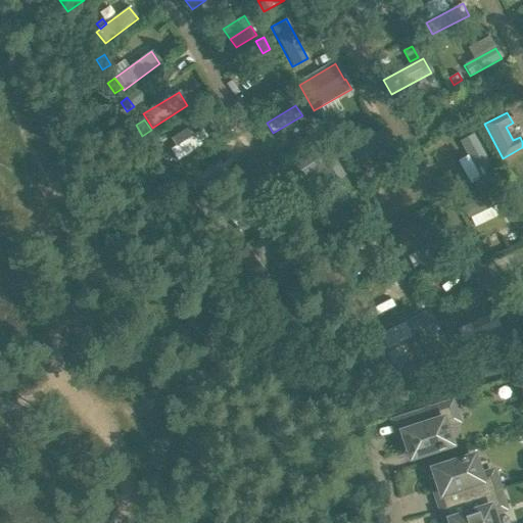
[(342,122),(332,127),(336,135),(346,130),(342,122)]
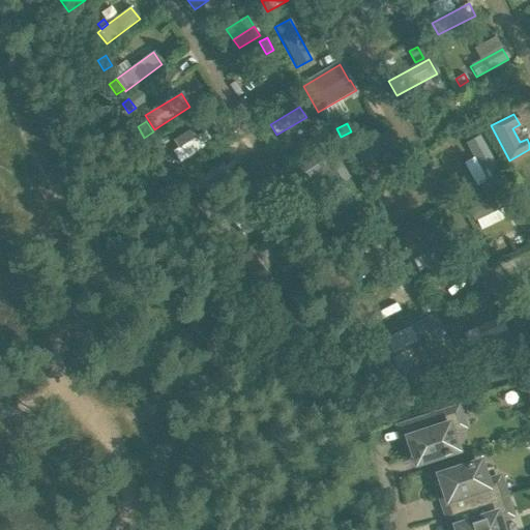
[(315,126),(306,131),(312,139),(319,134),(315,126)]
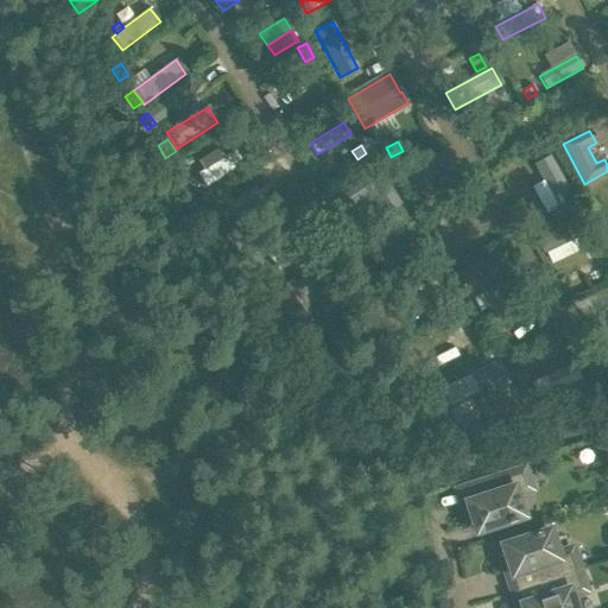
[(448,150),(404,173),(412,190),(456,166),(448,150)]
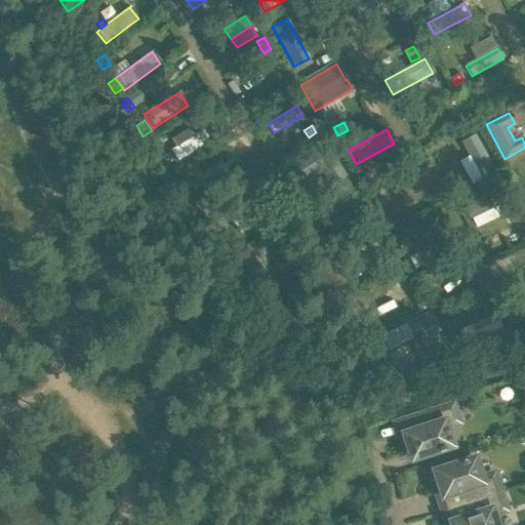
[(201,132),(170,151),(177,161),(207,143),(201,132)]
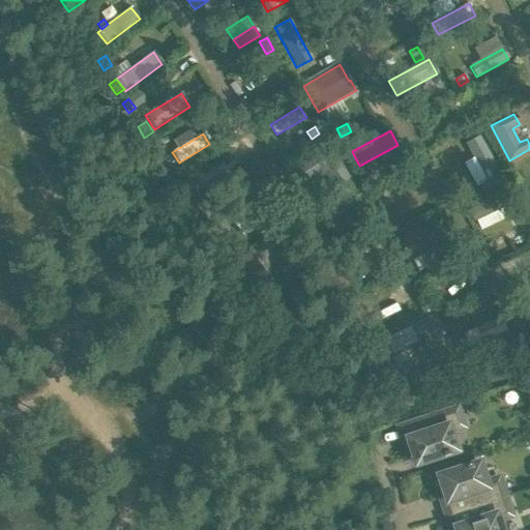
[(479,137),(466,144),(488,184),(502,176),(479,137)]
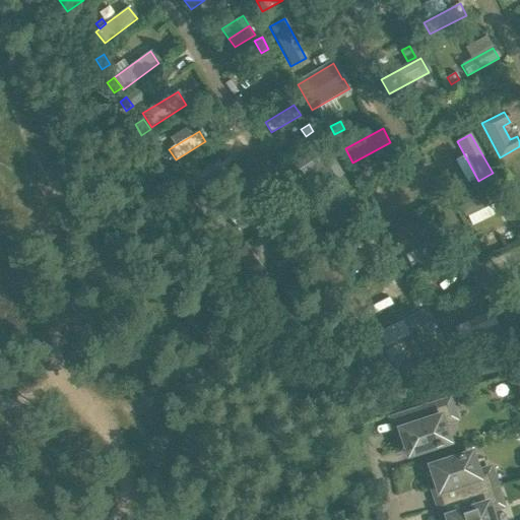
[(154,135),(140,144),(146,153),(160,144),(154,135)]
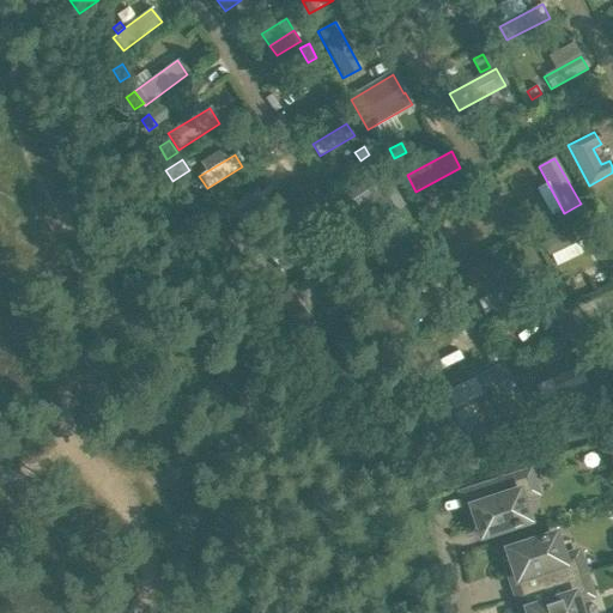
[(378,169),(341,194),(352,211),(372,198),(374,199),(377,204),(384,216),(401,205),(378,169)]
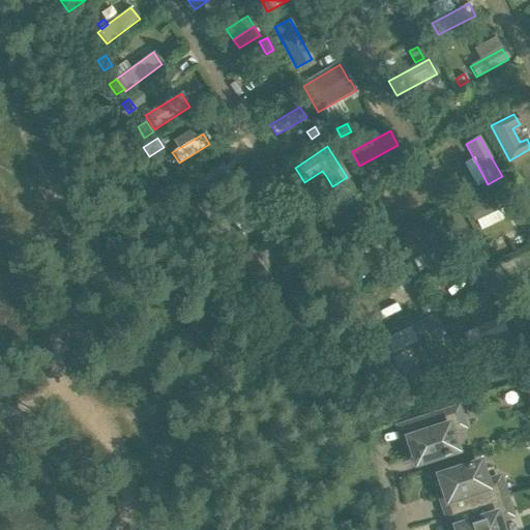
[(183,175),(175,180),(181,189),(189,184),(183,175)]
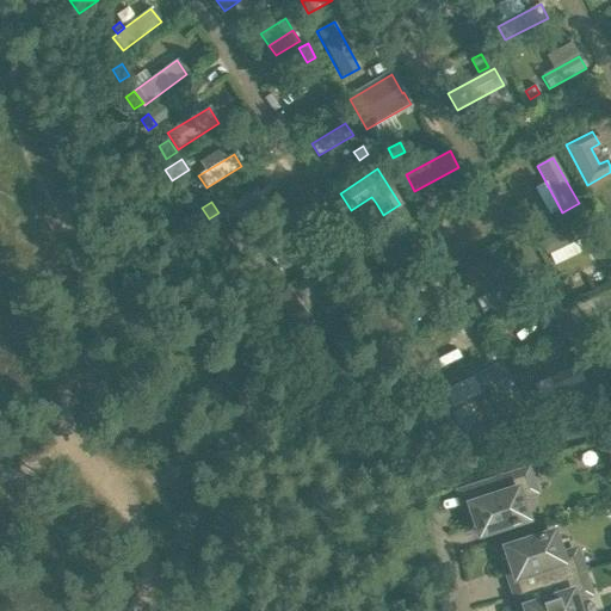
[(581,221),(539,241),(548,255),(588,236),(581,221)]
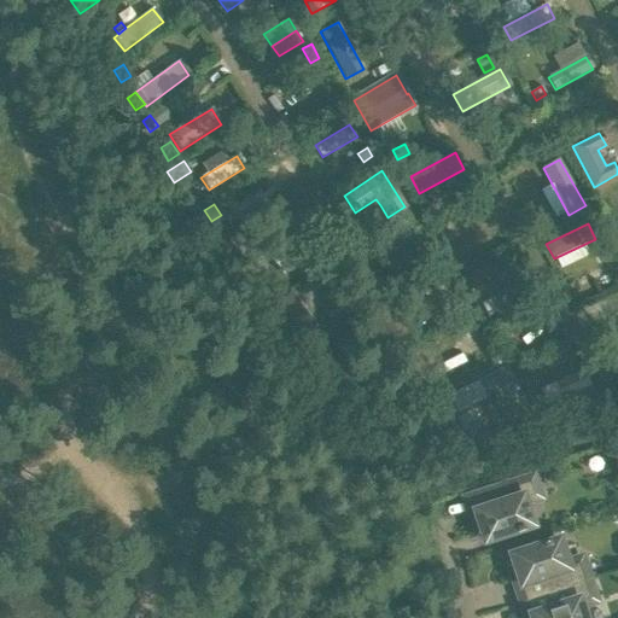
[(426,246),(413,251),(417,262),(430,256),(426,246)]
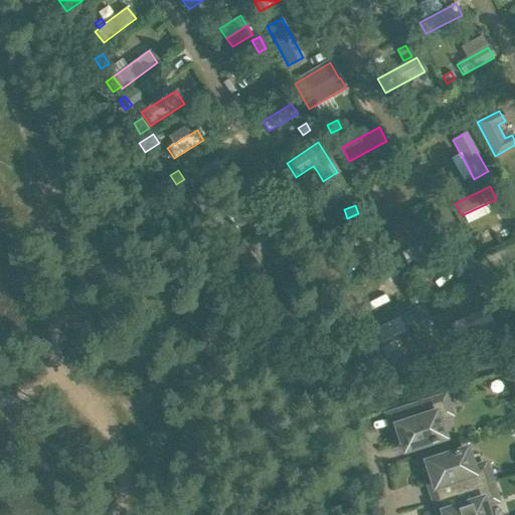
[(394,227),(386,231),(391,242),(399,238),(394,227)]
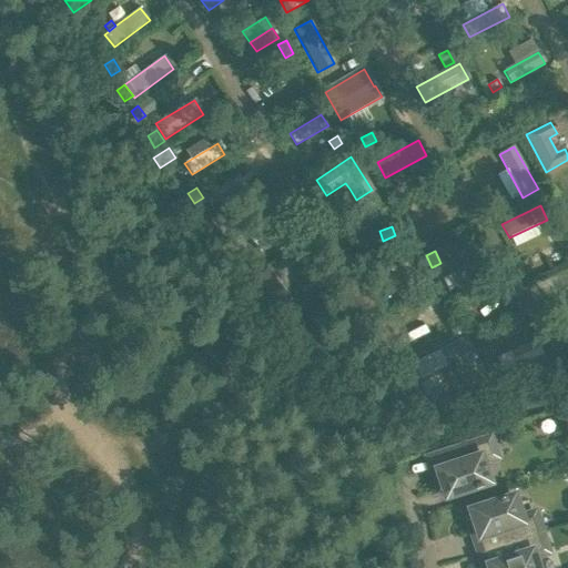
[(476,262),(442,280),(448,292),(482,274),(476,262)]
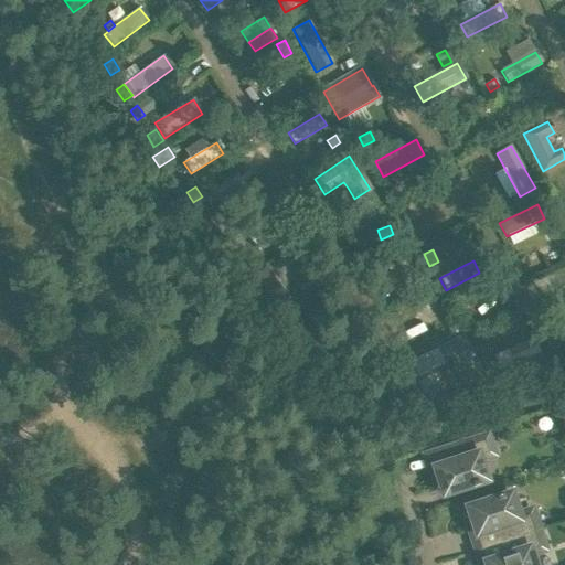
[(243,264),(232,272),(240,283),(251,275),(243,264)]
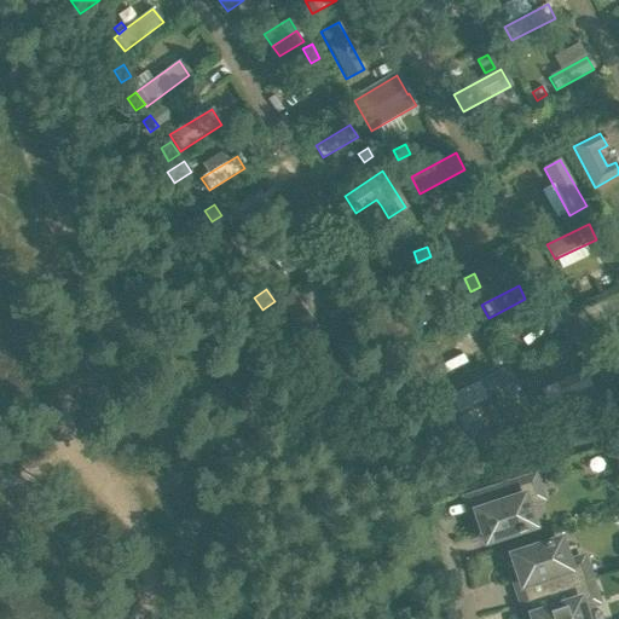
[(291,293),(278,302),(301,336),(316,327),(291,293)]
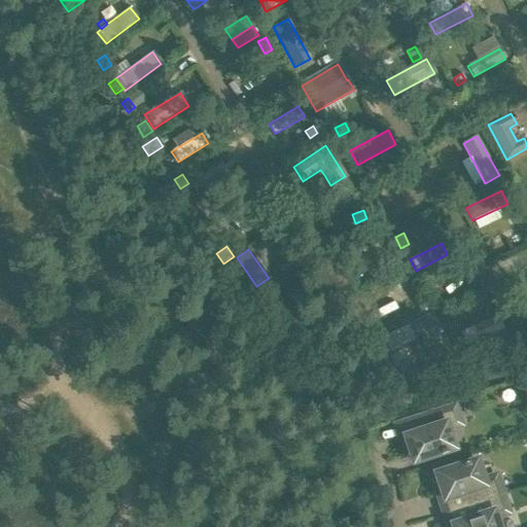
[(387,252),(380,256),(386,267),(393,262),(387,252)]
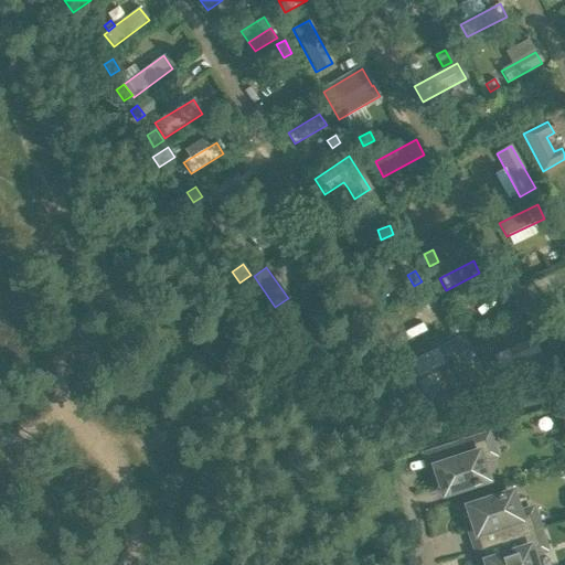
[(449,315),(441,320),(449,331),(457,327),(449,315)]
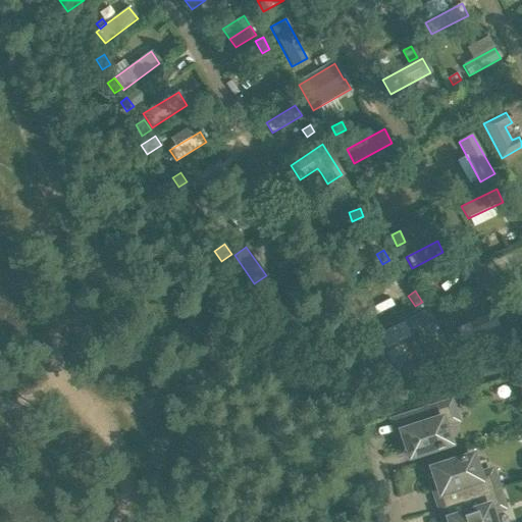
[(406,323),(405,323),(410,335),(416,332),(424,347),(434,369),(450,362),(453,360),(428,312),(425,313),(406,323)]
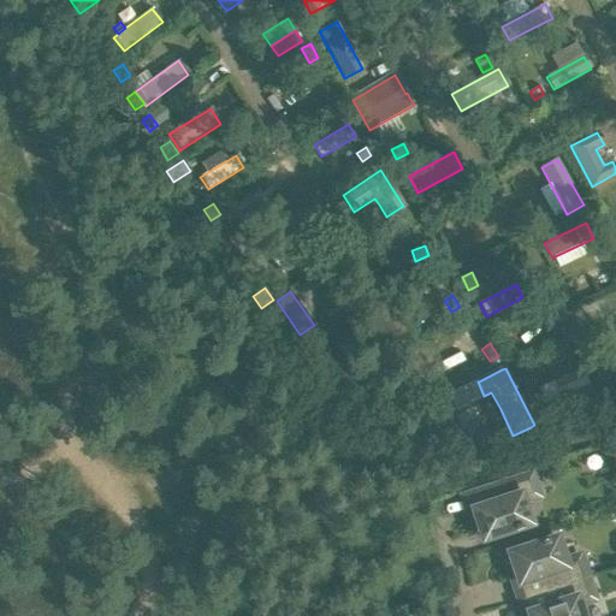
[(527,369),(519,374),(527,386),(535,381),(527,369)]
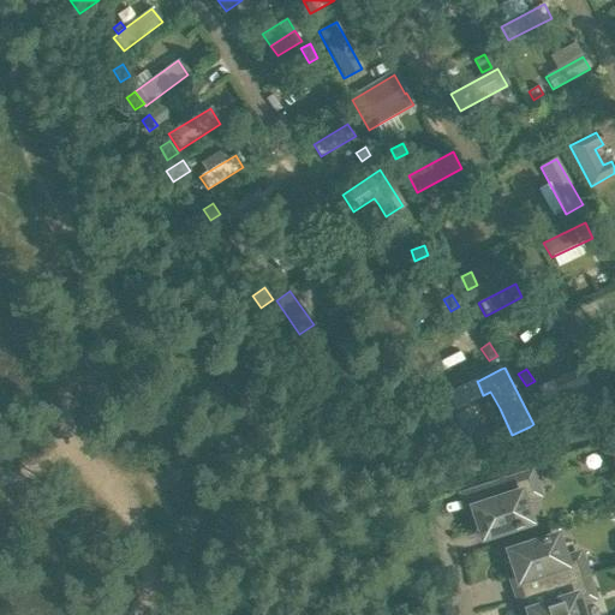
[(585,386),(542,404),(550,422),(593,404),(585,386)]
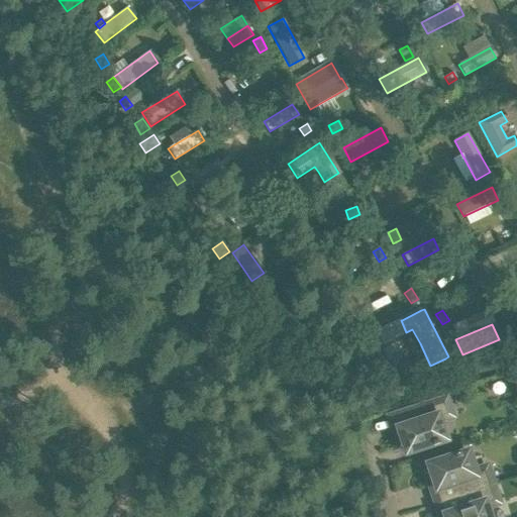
[(386,328),(376,332),(382,345),(392,340),(386,328)]
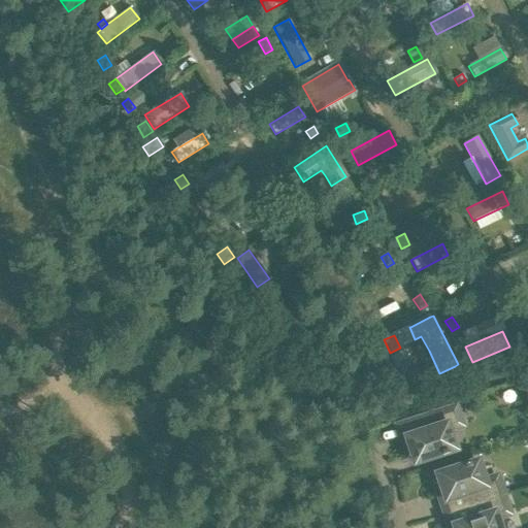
[(416,464),(457,451),(450,430),(463,426),(457,406),(402,424),(408,444),(404,446),(408,457),(413,456),(416,464)]
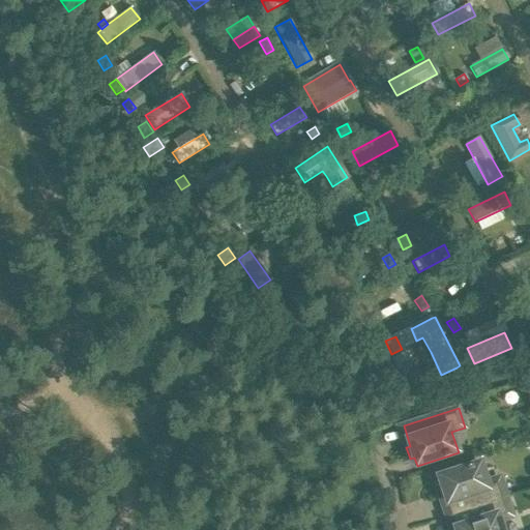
[(487,482),(480,463),(439,476),(441,484),(437,486),(441,497),(445,496),(451,516),(506,497),(500,478),(487,482)]
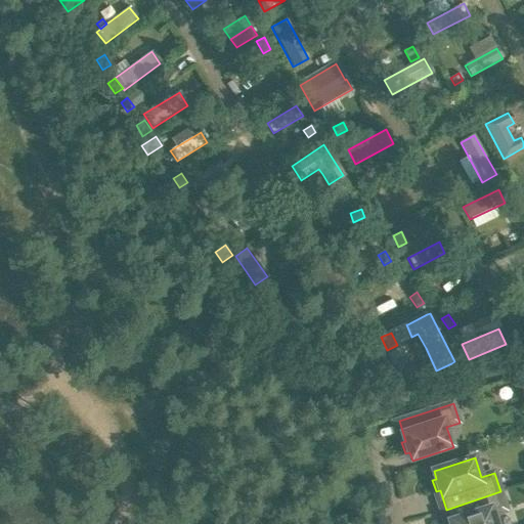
[(496,523),(493,515),(507,511),(500,491),(446,510),(450,523),(496,523)]
